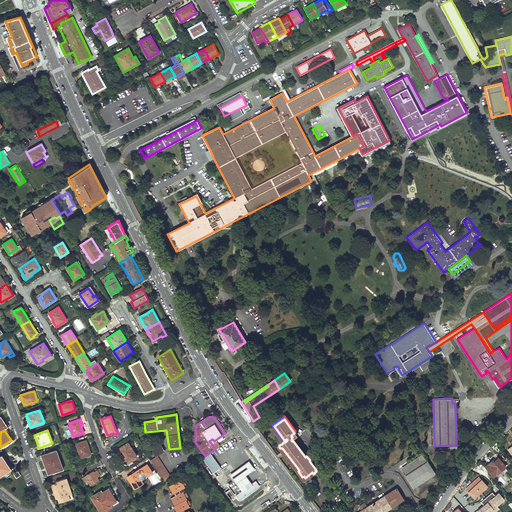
[(220,445),(216,439),(214,441),(212,439),(209,441),(211,443),(215,449),(220,445)]
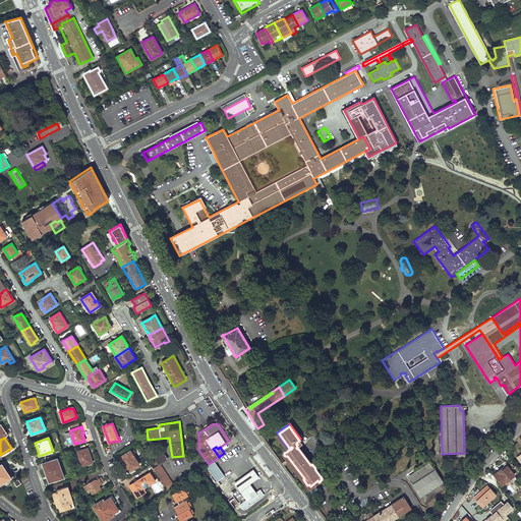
[(92,455),(89,448),(77,452),(82,466),(93,463),(91,456),(92,455)]
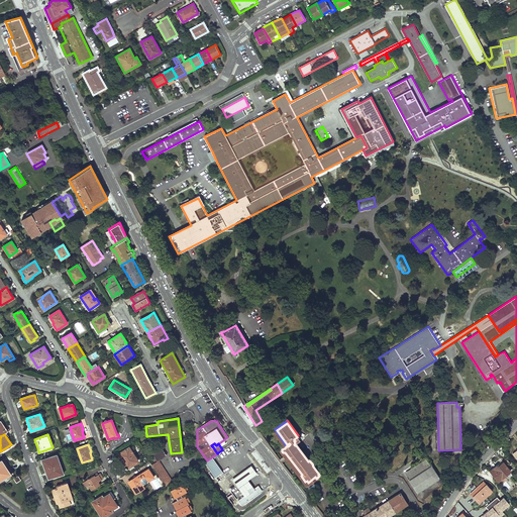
[(309,460),(297,444),(296,445),(308,461),(309,460)]
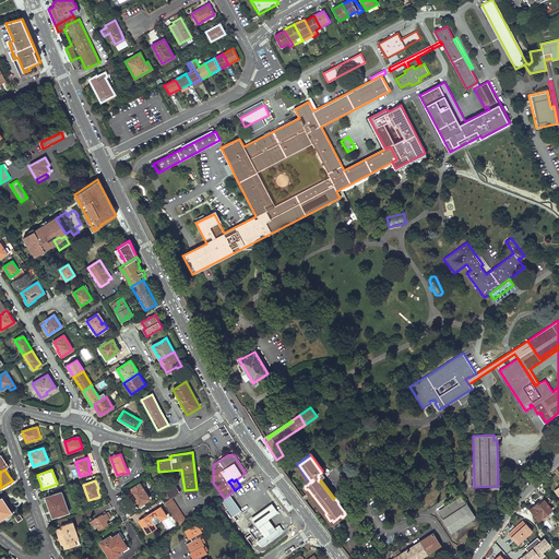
[(150,498),(140,483),(128,490),(133,500),(138,506),(139,506),(140,509),(146,506),(144,502),(150,498)]
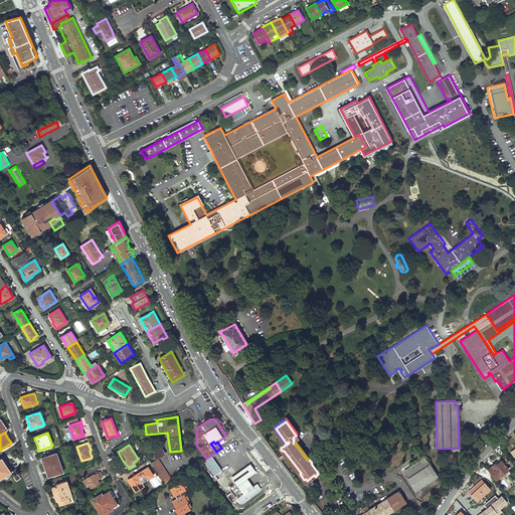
[(166,454),(161,446),(152,452),(157,459),(159,458),(166,454)]
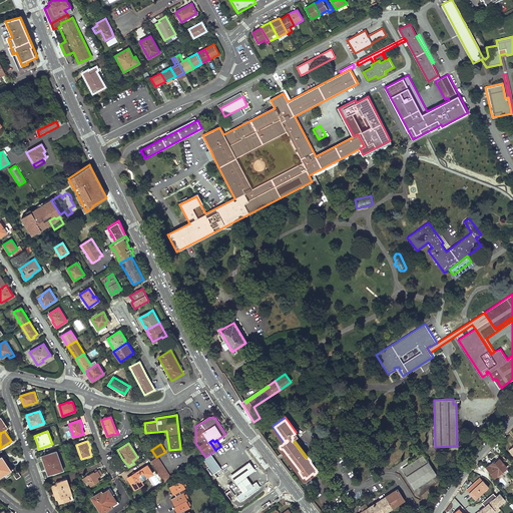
[(283,449),(281,449),(299,472),(300,471),(283,449)]
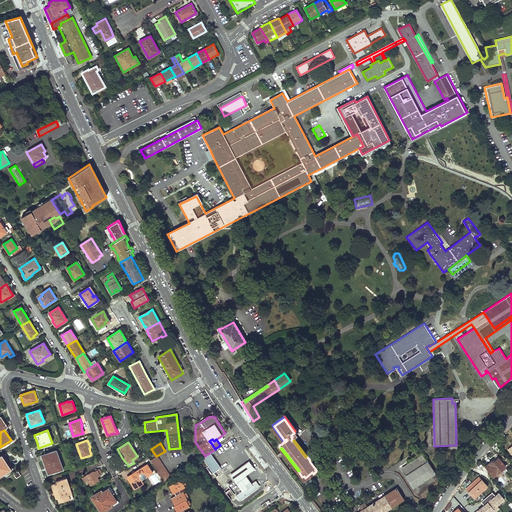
[(63,469),(57,450),(42,455),(46,467),(48,474),(63,469)]
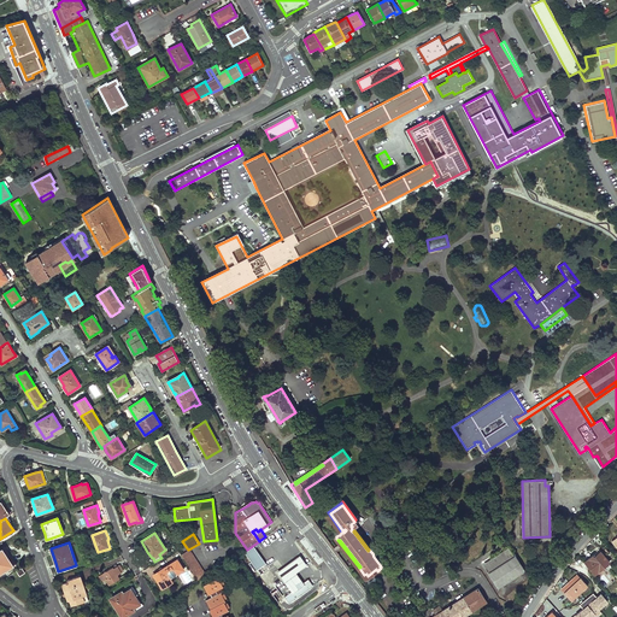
[(266,563),(253,546),(245,552),(257,570),(266,563)]
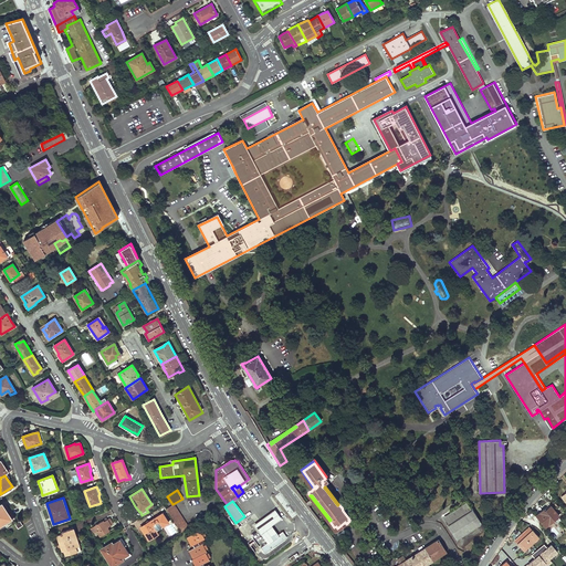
[(9,510),(3,502),(0,504),(0,525),(13,517),(9,510)]
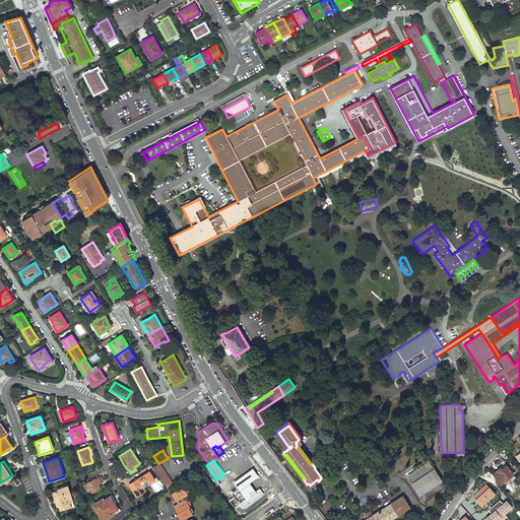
[(434,468),(429,461),(408,474),(412,481),(411,482),(420,496),(443,480),(435,467),(434,468)]
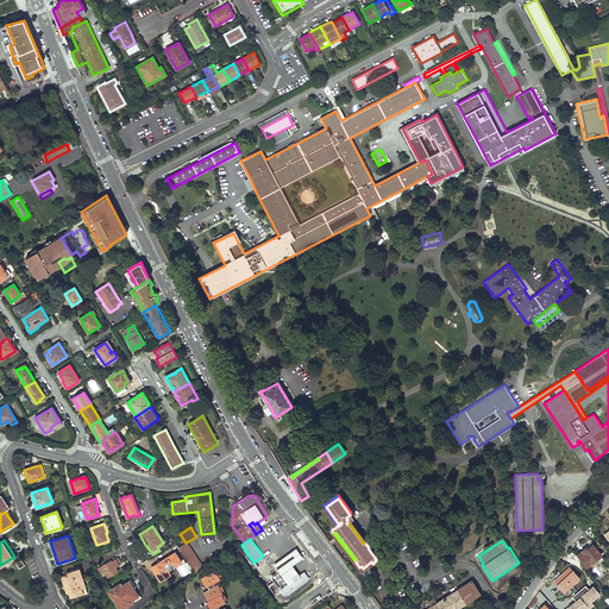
[(186,544),(180,547),(195,572),(203,567),(189,545),(188,546),(186,544)]
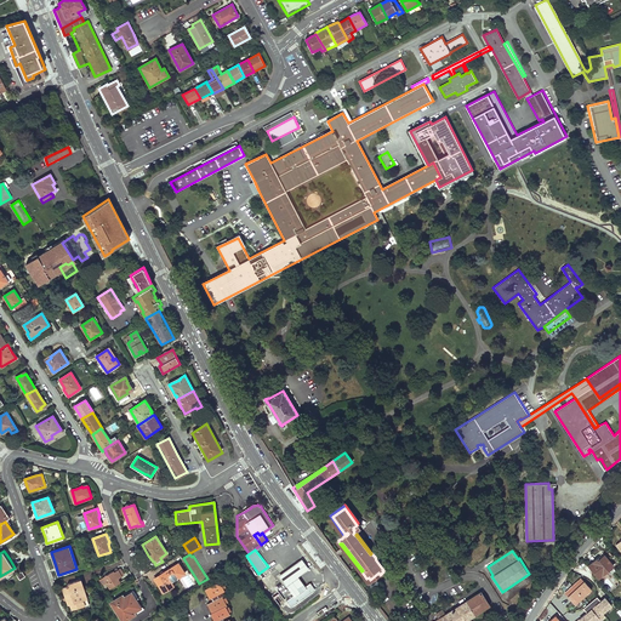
[(614,567),(605,556),(598,562),(597,559),(588,567),(598,579),(614,567)]
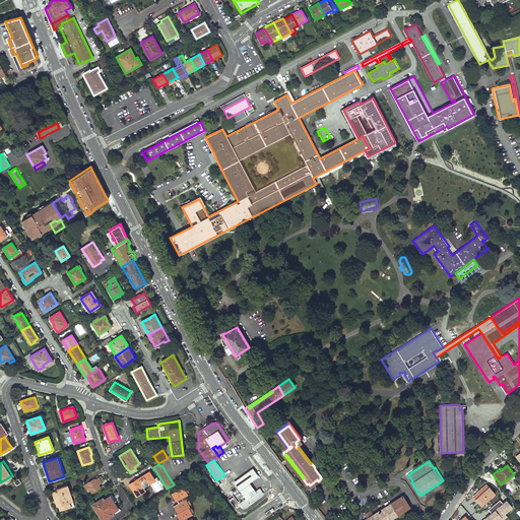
[(258,476),(253,468),(248,471),(234,481),(246,499),(248,497),(255,492),(249,482),(254,479),(258,476)]
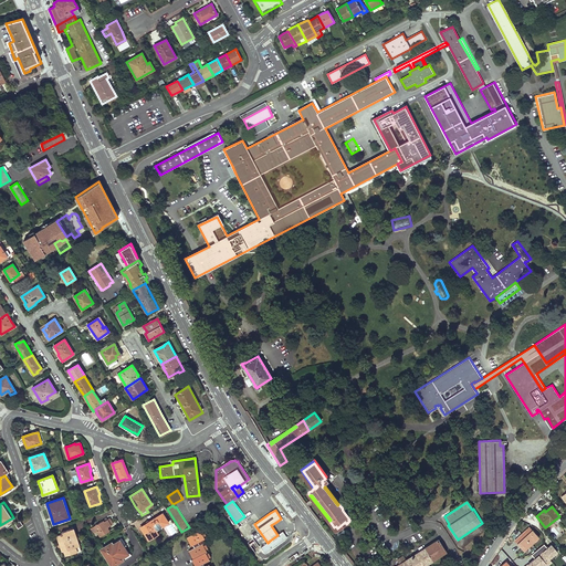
[(147,523),(142,527),(148,537),(157,532),(156,530),(168,522),(163,513),(147,523)]
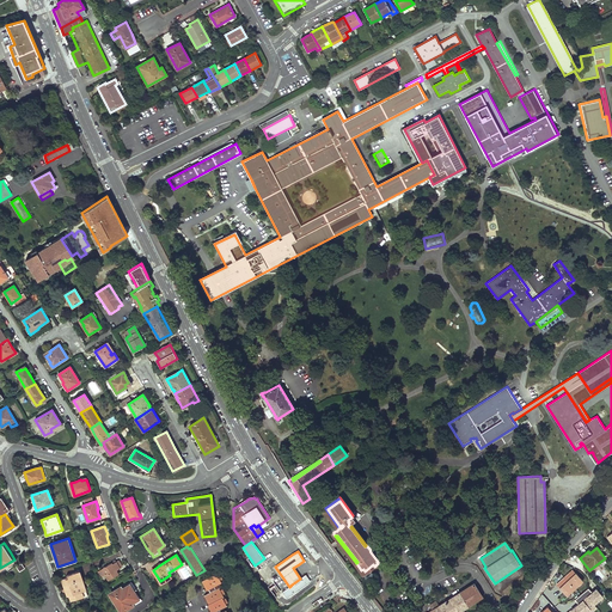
[(116,571),(122,568),(118,561),(112,565),(111,563),(97,573),(101,577),(102,577),(103,580),(105,579),(108,582),(118,575),(116,571)]
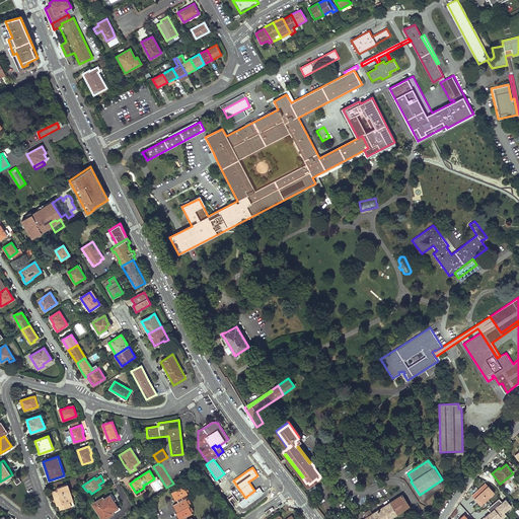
[(67,485),(65,486),(70,502),(69,502),(70,506),(74,505),(67,485)]
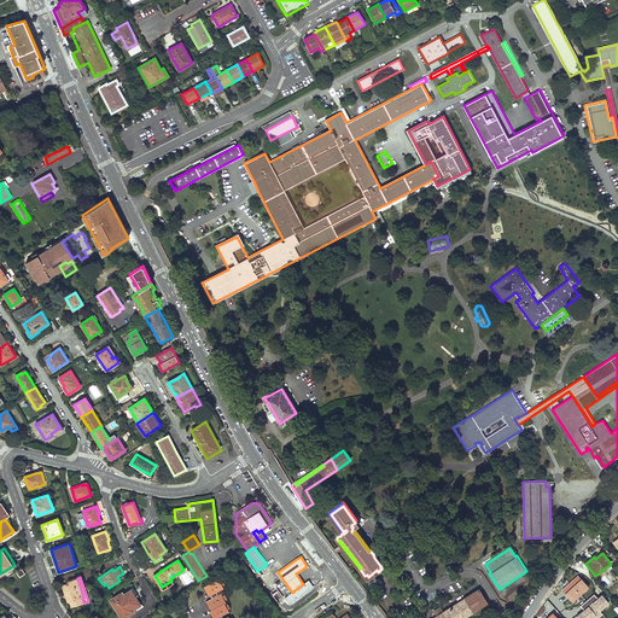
[(70,602),(73,607),(83,602),(82,598),(83,598),(77,578),(68,581),(68,583),(63,584),(65,594),(66,598),(69,602),(70,602)]
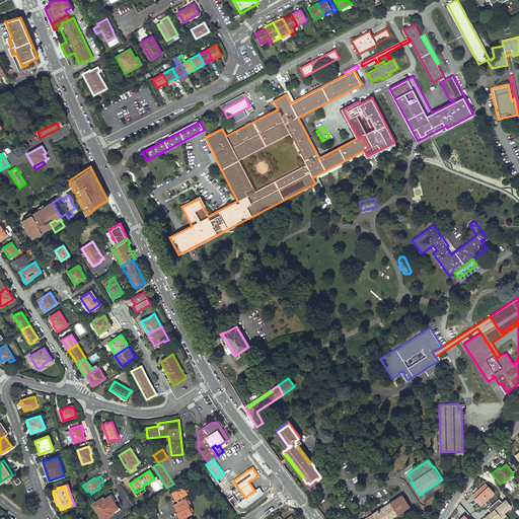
[(188,494),(183,486),(171,493),(175,500),(176,499),(181,497),(188,494)]
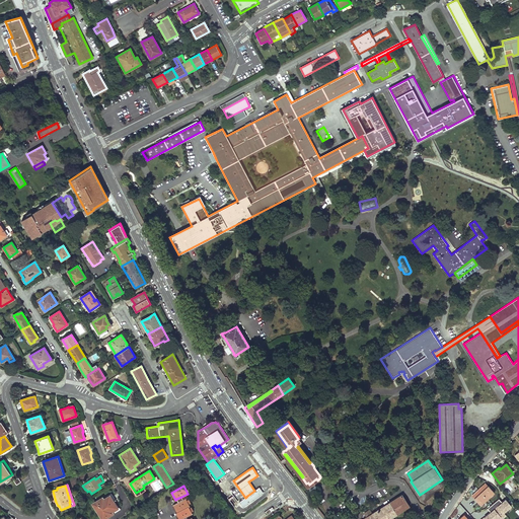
[(493,491),(488,486),(483,491),(475,498),(479,503),(482,501),(483,503),(492,494),(491,493),(493,491)]
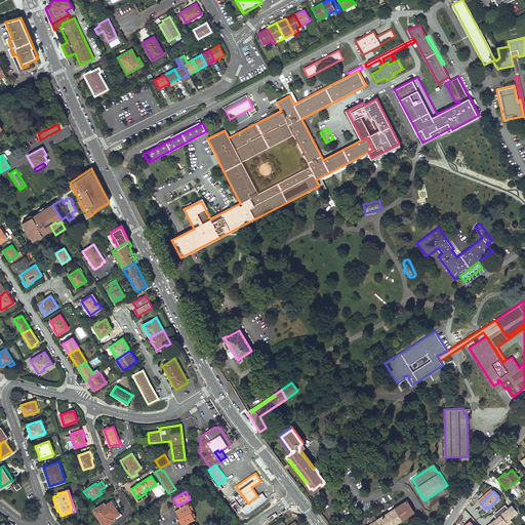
[(261,493),(257,496),(250,501),(250,502),(263,494),(261,493)]
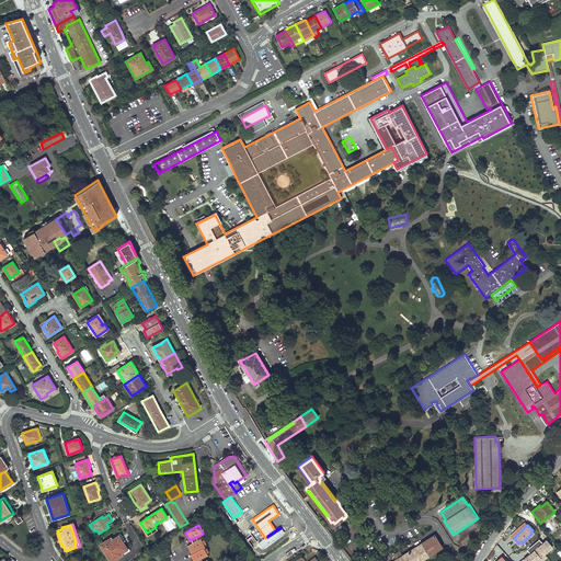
[(284,534),(281,528),(267,537),(267,536),(265,538),(259,542),(263,548),(284,534)]
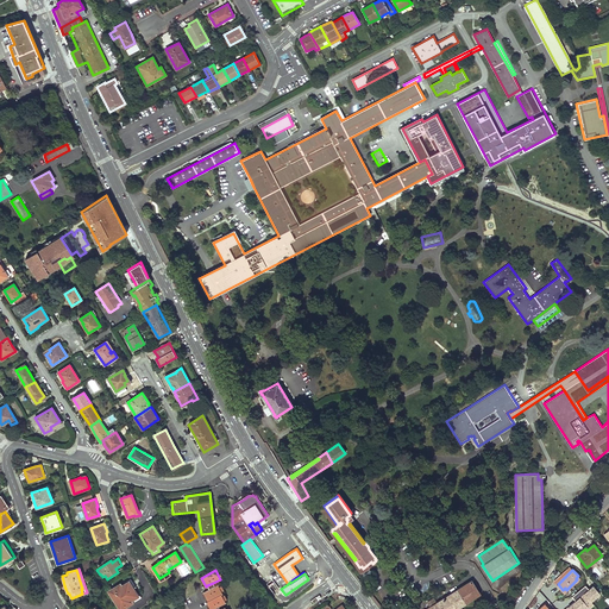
[(120,584),(108,591),(119,608),(121,608),(132,603),(131,601),(138,596),(133,589),(136,586),(133,583),(131,579),(121,586),(120,584)]
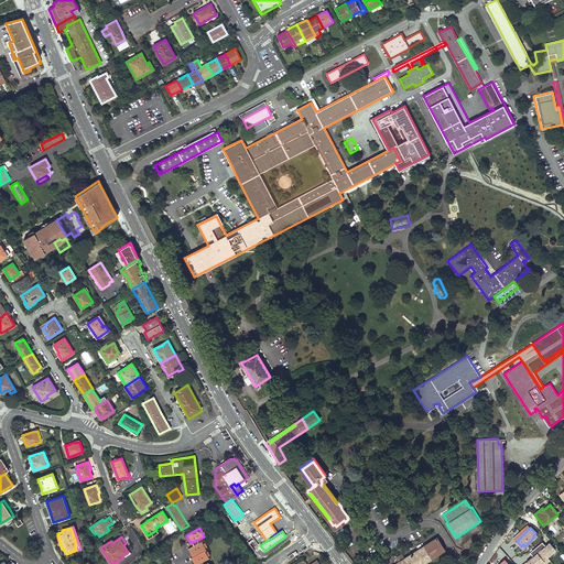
[(445,550),(437,538),(404,559),(408,563),(424,563),(445,550)]
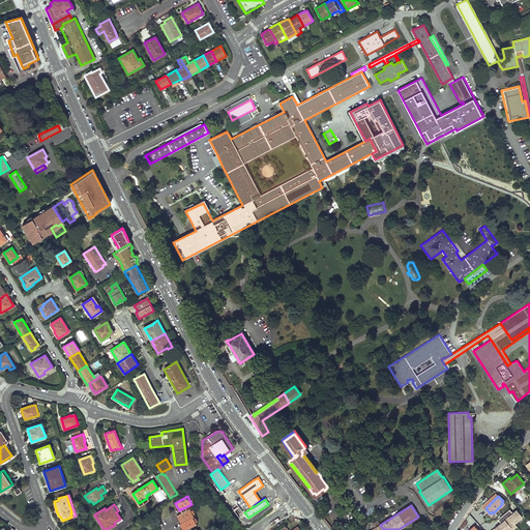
[(194,517),(189,508),(186,510),(181,512),(177,516),(180,523),(179,524),(182,529),(185,529),(186,529),(189,528),(196,524),(193,517),(194,517)]
